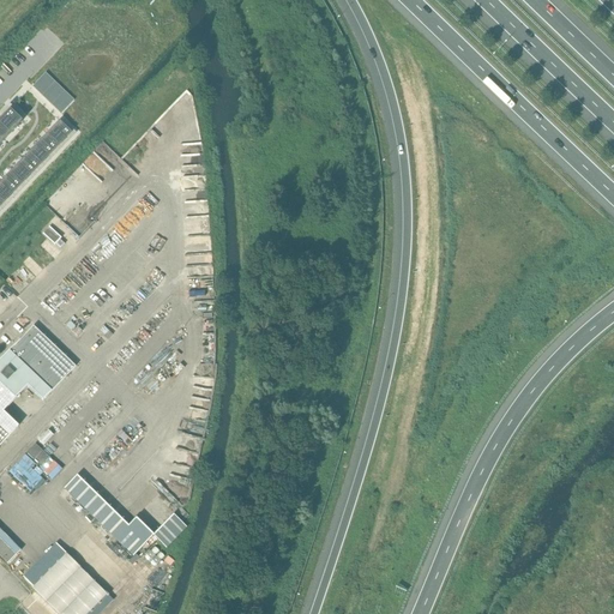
[(10,109),(0,119),(0,144),(22,121),(18,118),(10,109)]
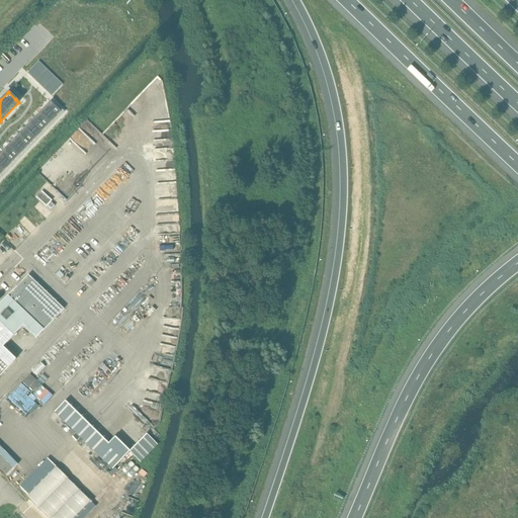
[(50,102),(0,154),(0,174),(60,112),(56,107),(50,102)]
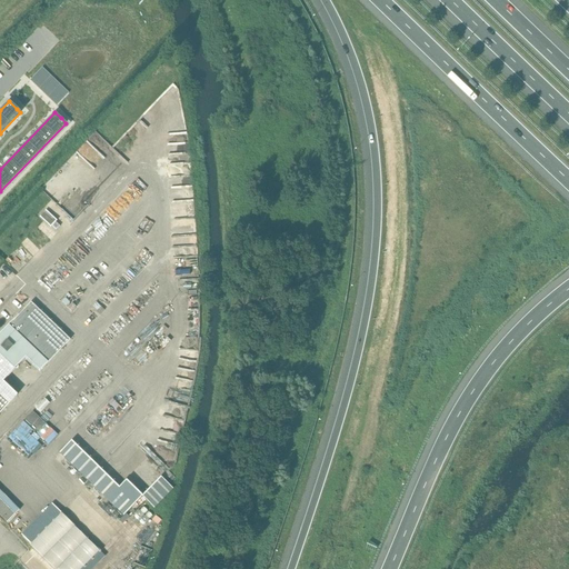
[(171,217),(193,217),(192,186),(170,187),(171,217)]
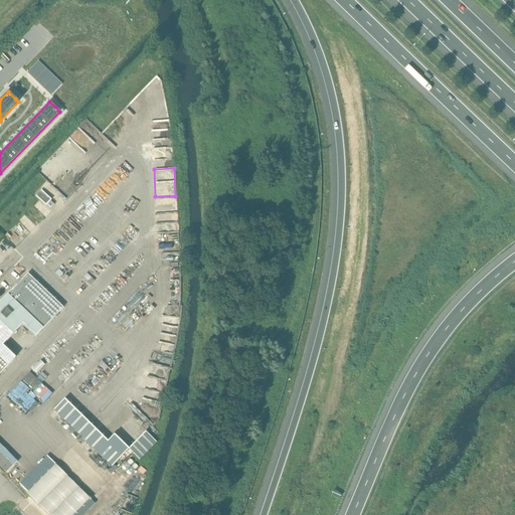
[(41,190),(36,196),(45,205),(46,204),(50,208),(54,205),(50,201),(51,200),(42,191),(41,190)]
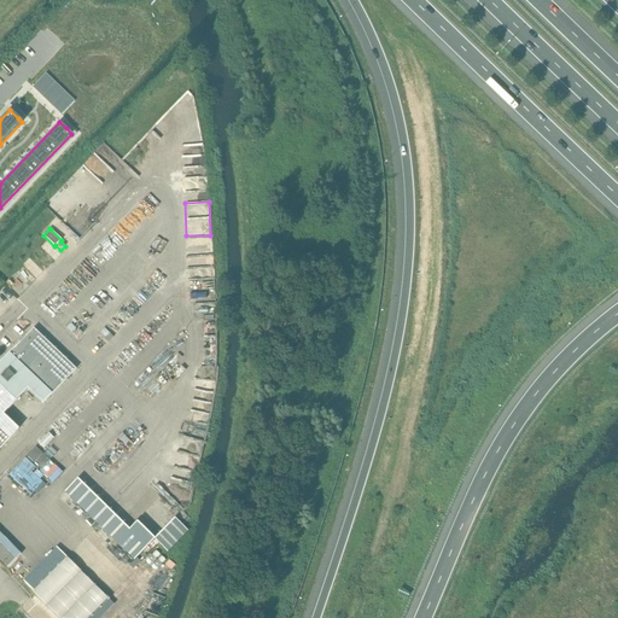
[(0,361),(0,448),(18,430),(3,414),(28,389),(42,403),(76,369),(34,328),(21,343),(19,342),(0,362),(0,361)]
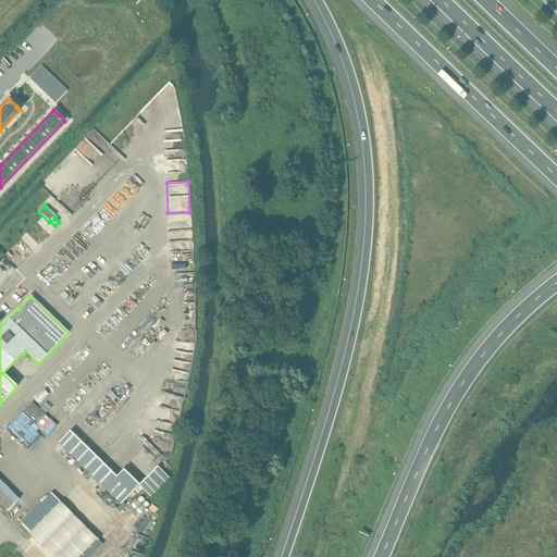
[(47,435),(56,425),(32,403),(25,410),(29,415),(34,409),(41,416),(35,423),(47,435)]
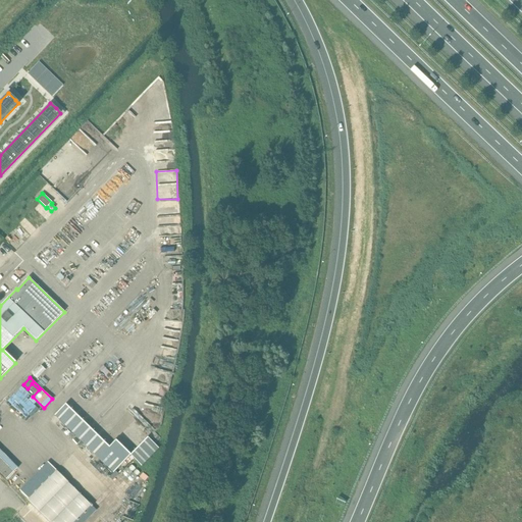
[(8,400),(25,416),(38,403),(20,386),(8,400)]
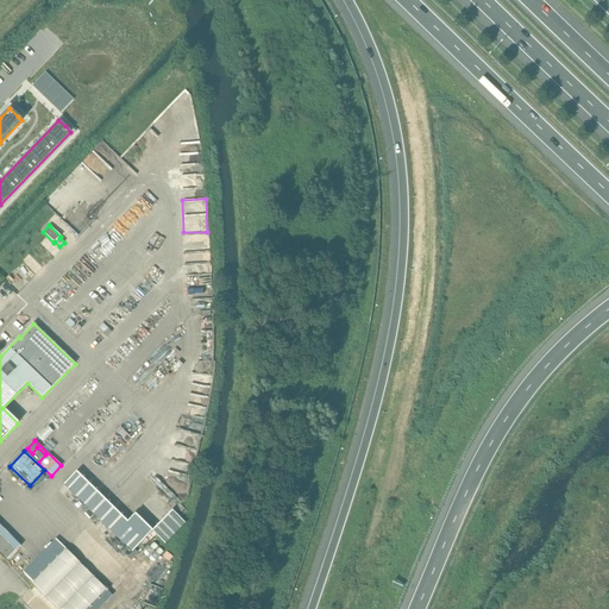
[(132,514),(125,521),(75,471),(62,485),(130,552),(150,532),(132,514)]
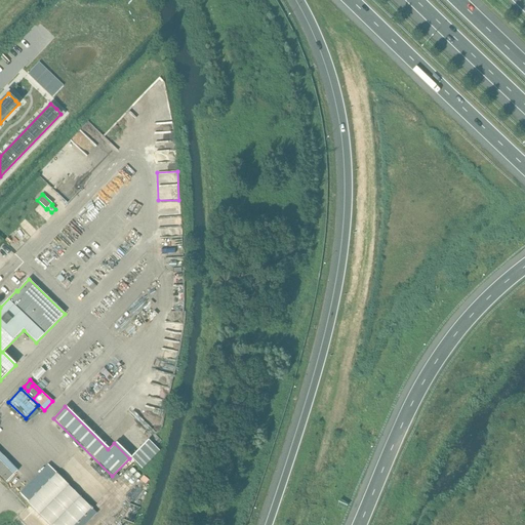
[(146,440),(129,457),(142,469),(158,451),(146,440)]
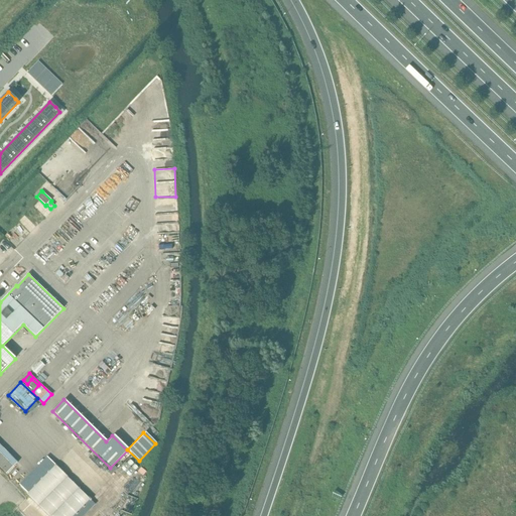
[(0,470),(5,475),(17,463),(0,445),(0,470)]
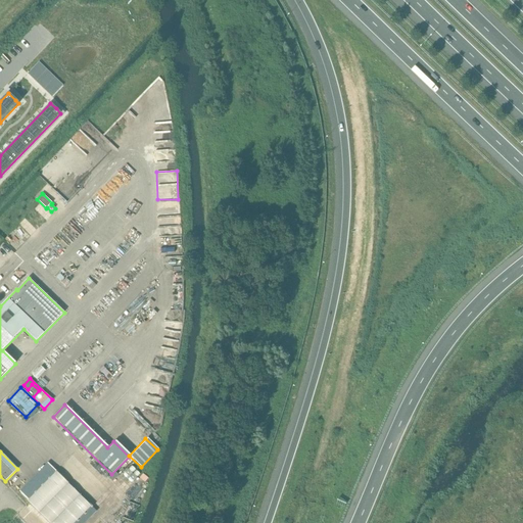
[(46,463),(16,492),(47,522),(84,522),(95,512),(46,463)]
